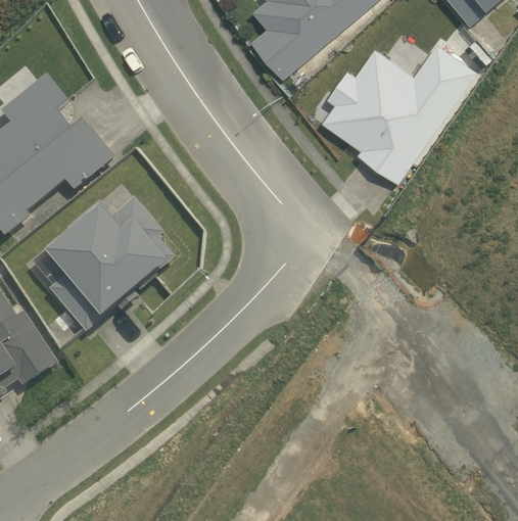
[(250,44),(283,82),(378,0),(265,0),(267,2),(252,14),(266,31),(250,44)]
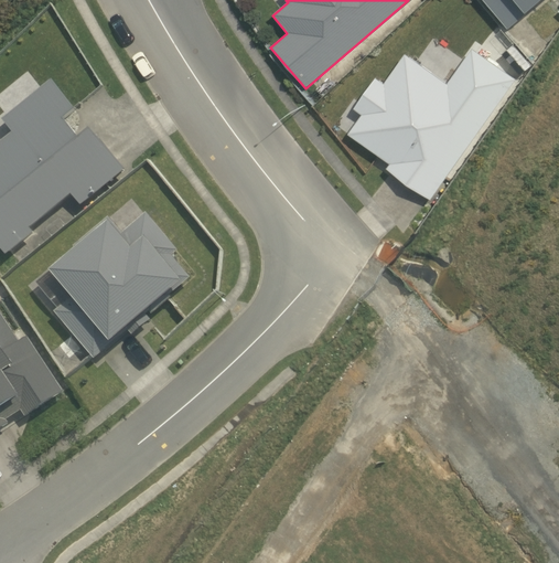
[(482,0),(507,30),(543,0),(482,0)]
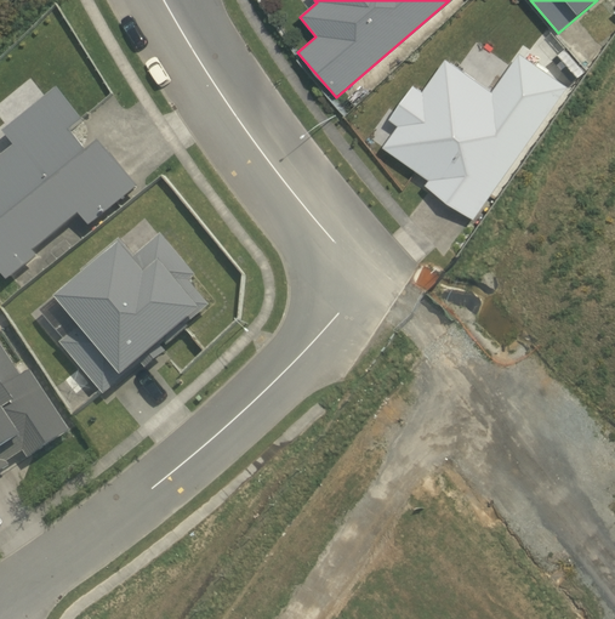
[(472,221),(567,87),(519,55),(491,94),(445,60),(421,94),(413,86),(388,121),(397,128),(381,148),(428,182),(425,186),(472,221)]
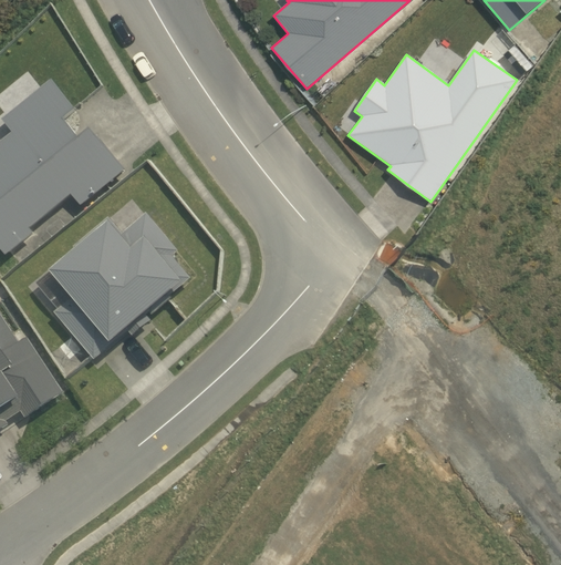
[(75,111),(51,83),(2,123),(13,135),(0,145),(0,252),(6,259),(34,237),(30,232),(71,198),(80,208),(124,172),(91,132),(80,141),(63,121),(75,111)]
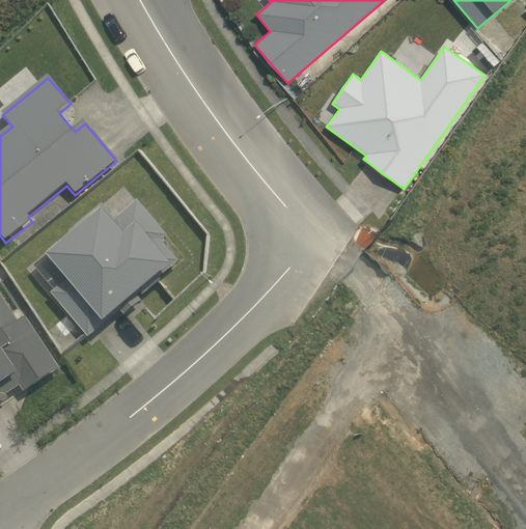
[(50,296),(87,340),(106,324),(107,325),(120,313),(123,317),(141,303),(137,299),(178,263),(160,243),(167,238),(137,203),(115,221),(102,206),(68,234),(72,238),(34,269),(53,291),(50,296)]
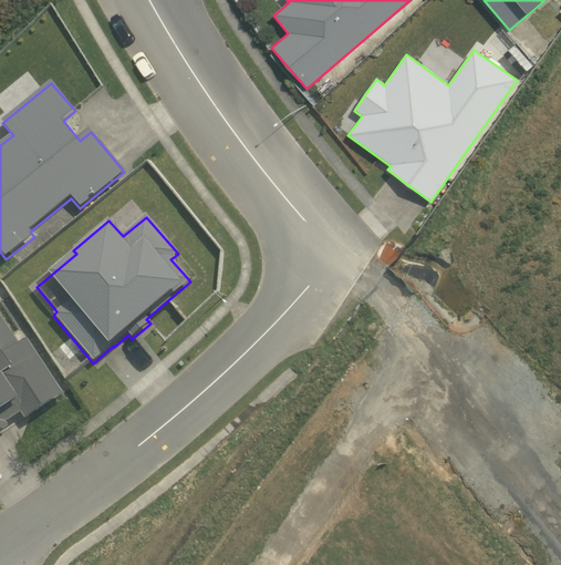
[(0,433),(9,428),(7,424),(20,414),(24,421),(63,396),(27,341),(18,347),(0,318),(0,433)]
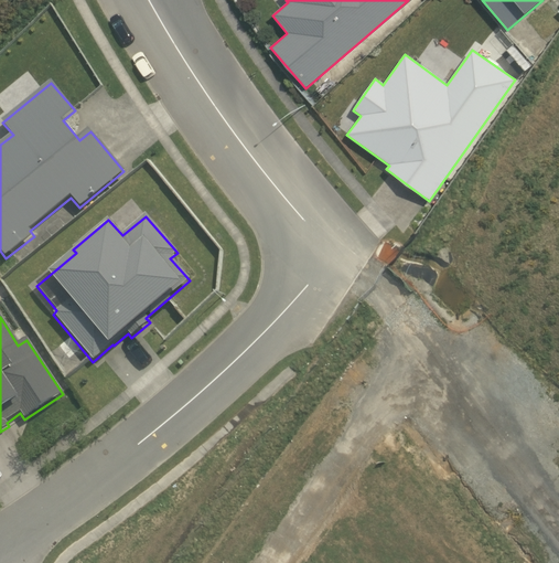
All buildings are outlined.
